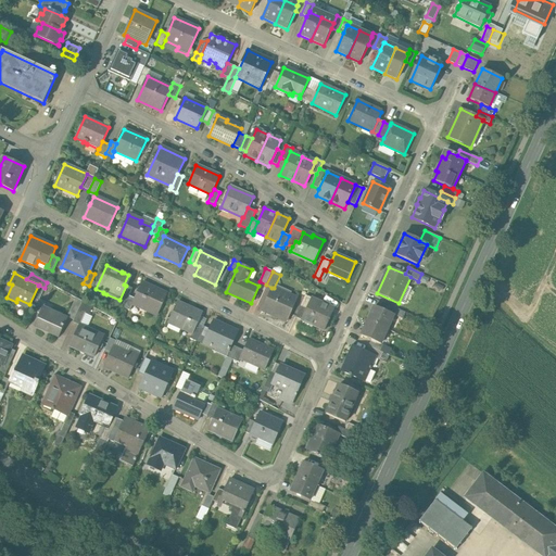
[(166,294),(142,283),(135,299),(133,304),(158,315),(166,294)]
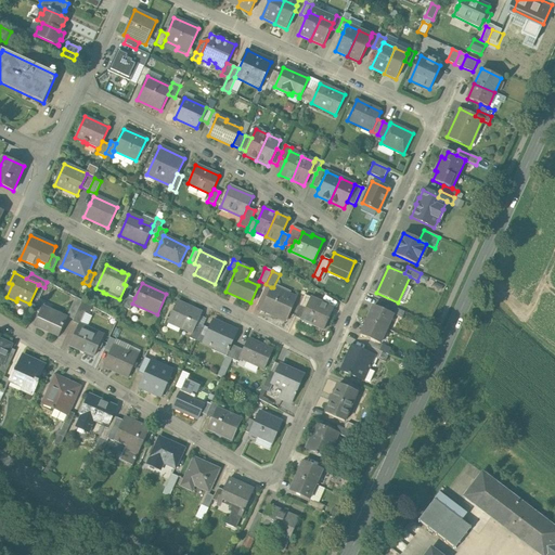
[(126,285),(119,299),(126,302),(129,295),(132,288),(126,285)]
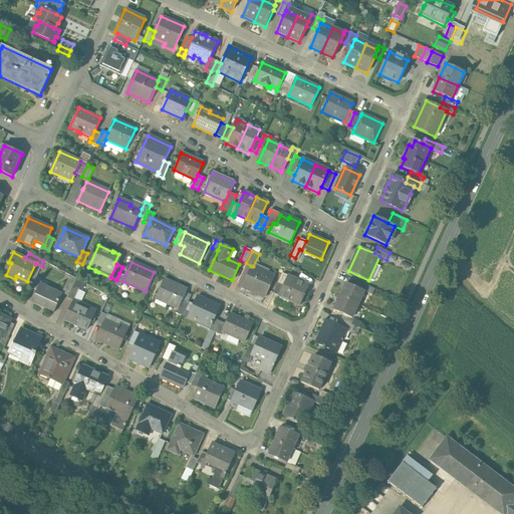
[(264,276),(251,270),(252,267),(253,267),(253,266),(251,266),(242,287),(265,297),(274,276),(266,272),(264,276)]
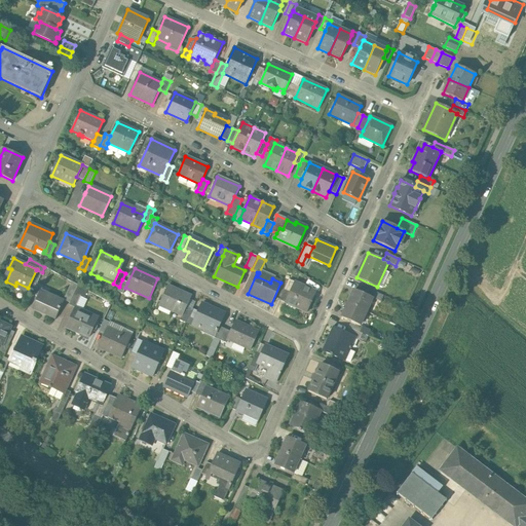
[(127,283),(122,279),(119,287),(117,291),(123,294),(125,288),(127,283)]
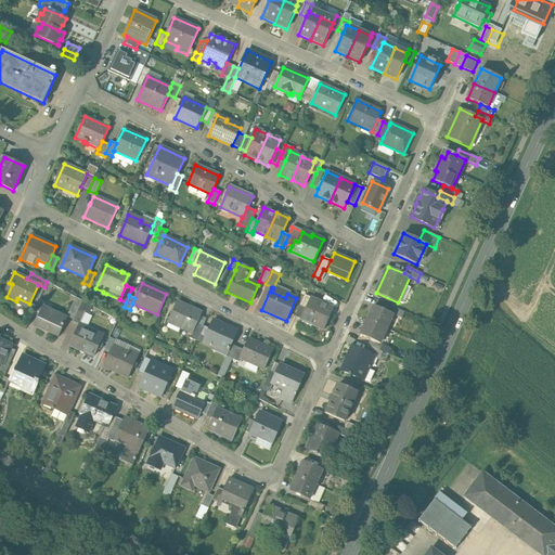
[(76,297),(68,314),(67,317),(67,318),(74,320),(78,310),(82,301),(76,297)]
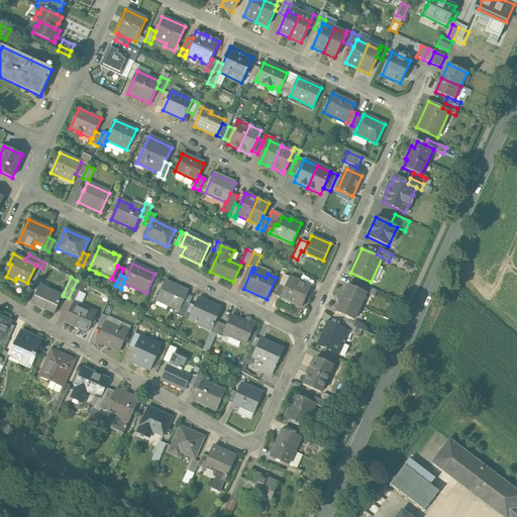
[(310,287),(290,278),(284,290),(281,298),(302,307),(310,287)]
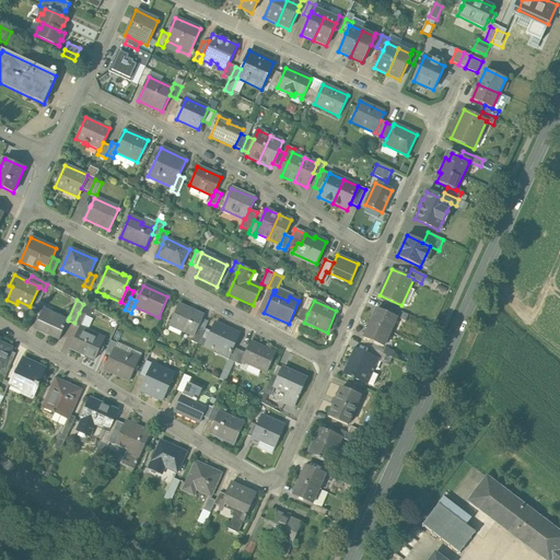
[(46,304),(39,302),(34,313),(39,316),(43,310),(44,310),(46,304)]
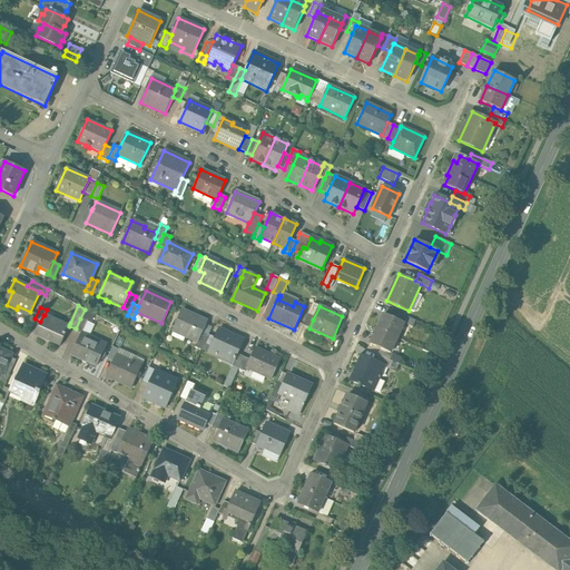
[(207,322),(182,310),(173,331),(197,342),(198,342),(202,334),(206,324),(207,322)]
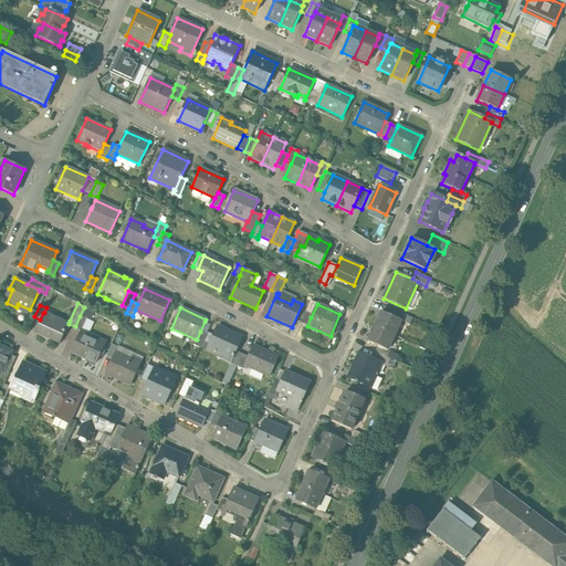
[(412,318),(394,310),(391,316),(401,321),(400,321),(410,325),(412,318)]
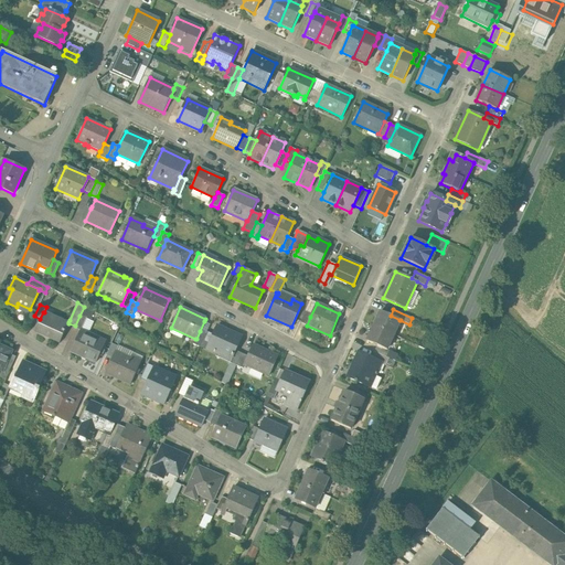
[(391,316),(381,311),(374,327),(393,334),(400,320),(401,320),(391,316)]
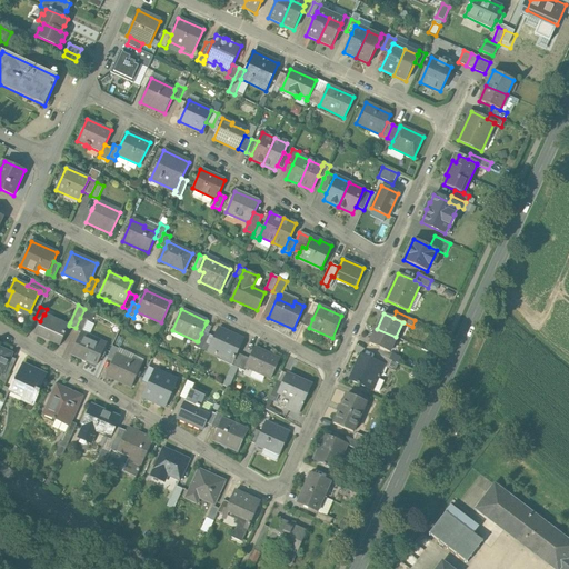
[(45,315),(43,315),(40,321),(36,333),(60,345),(69,326),(69,325),(68,326),(45,315)]
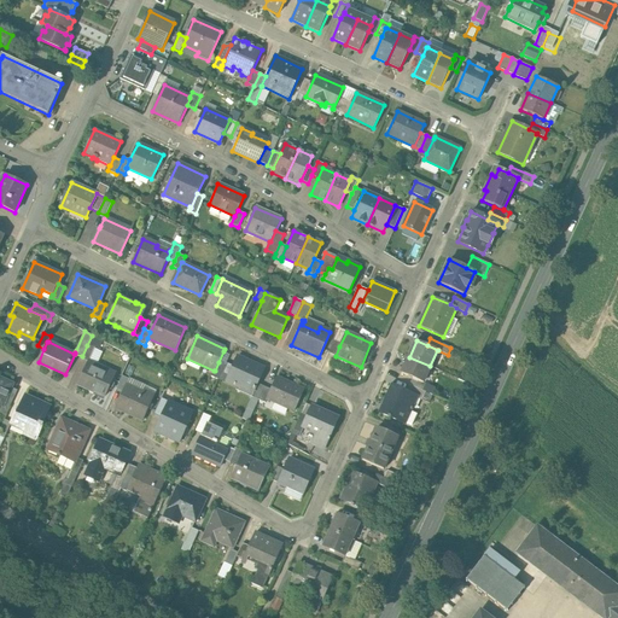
[(339,347),(332,344),(328,354),(336,356),(339,347)]
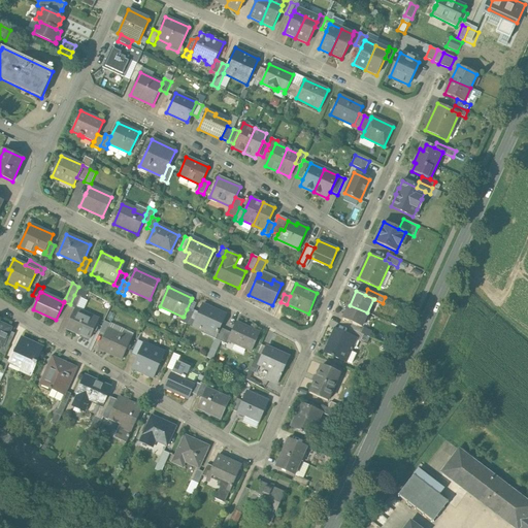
[(70,304),(69,306),(75,309),(81,298),(74,295),(70,304)]
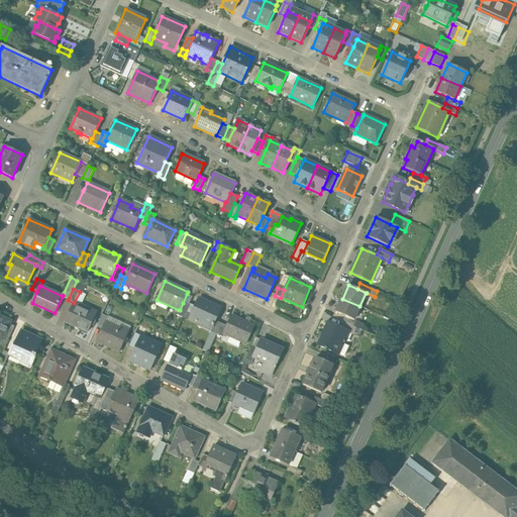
[(221,309),(198,299),(189,317),(212,328),(215,321),(221,309)]
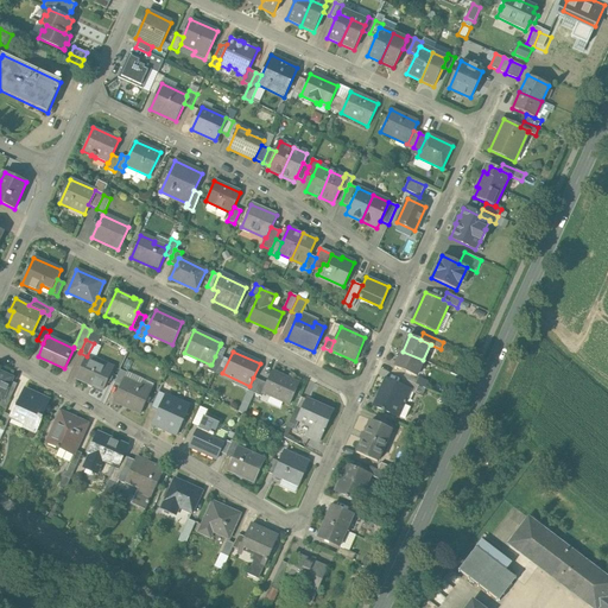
[(423,360),(403,352),(396,367),(406,372),(416,377),(417,377),(423,360)]
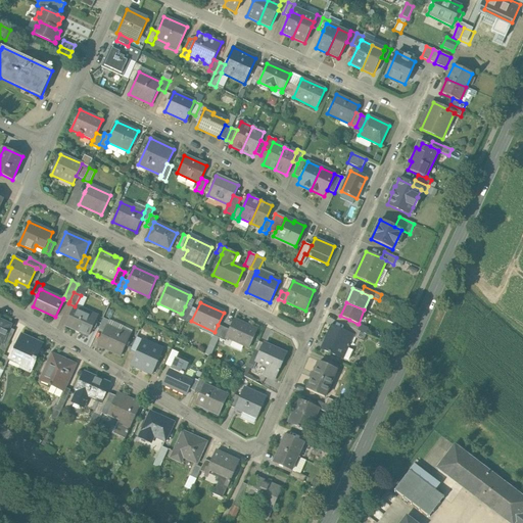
[(88,316),(74,308),(65,326),(74,330),(75,329),(89,335),(98,316),(90,313),(88,316)]
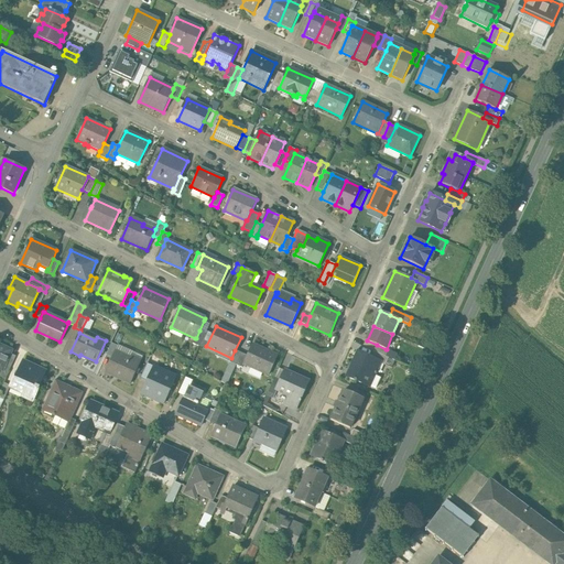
[(111,343),(106,355),(111,358),(115,351),(118,346),(111,343)]
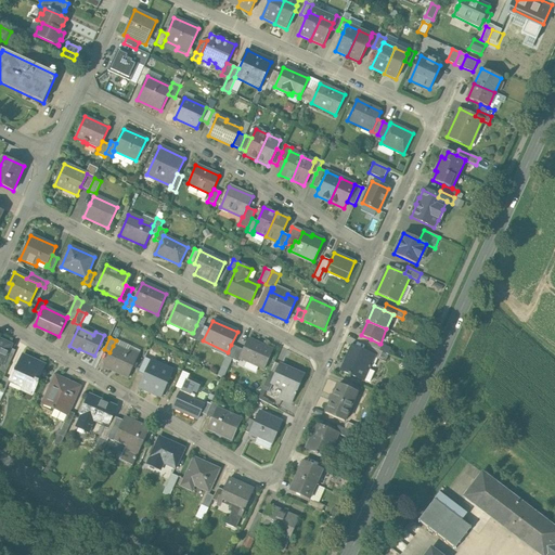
[(272,350),(248,339),(243,350),(240,358),(241,358),(242,356),(248,359),(247,361),(265,369),(272,350)]
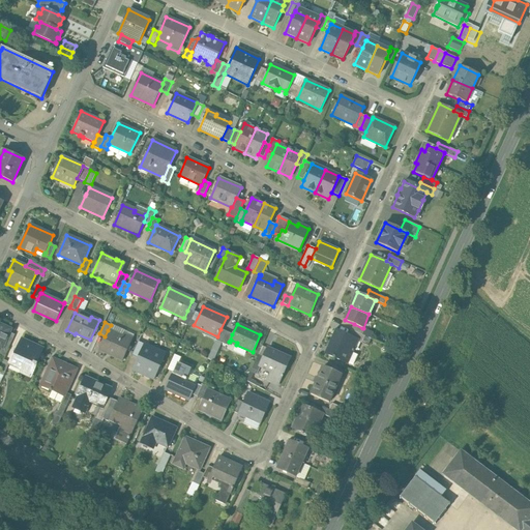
[(362,328),(354,324),(351,330),(362,335),(365,329),(363,328),(362,328)]
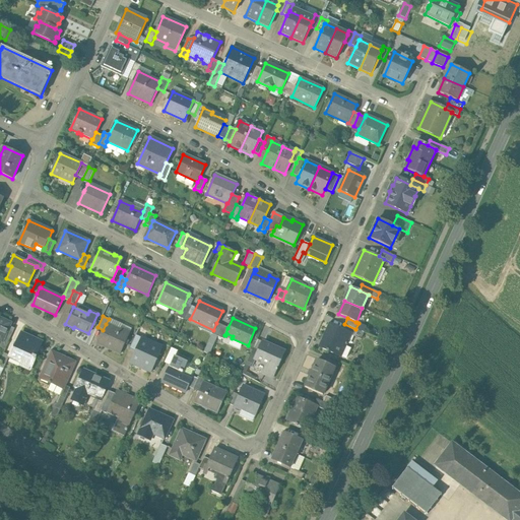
[(10,324),(0,319),(0,339),(2,341),(9,326),(10,324)]
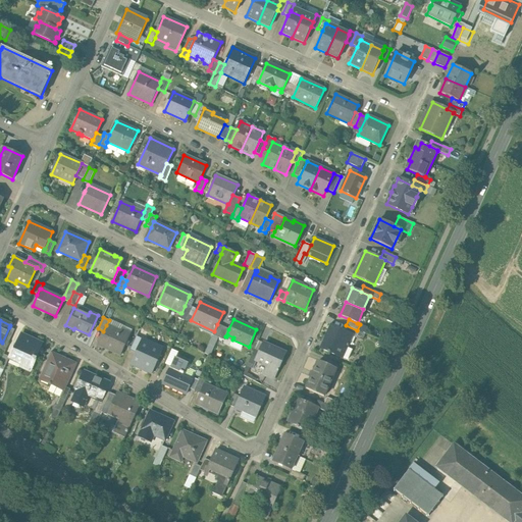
[(223,326),(217,324),(214,331),(212,335),(218,337),(223,326)]
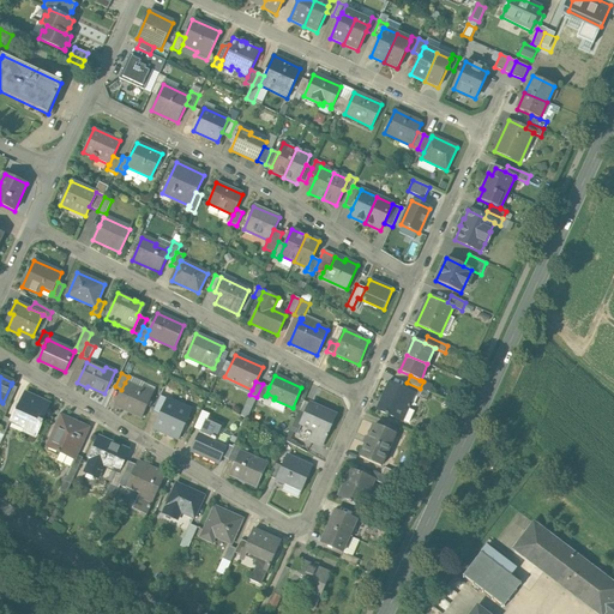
[(125,383),(121,390),(114,405),(142,417),(152,396),(125,383)]
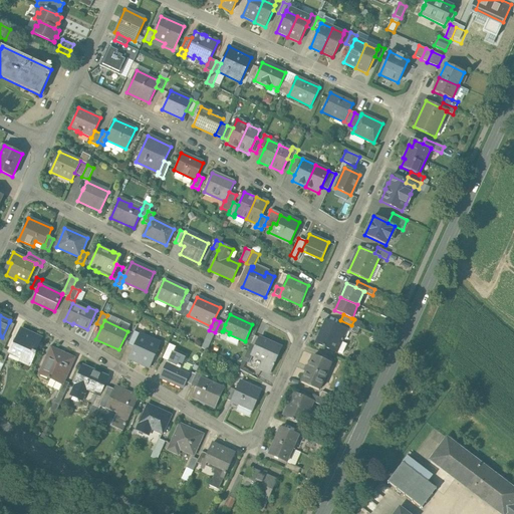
[(338,325),(326,320),(315,343),(322,346),(324,347),(336,352),(337,351),(342,353),(346,344),(341,342),(341,340),(342,341),(343,339),(342,339),(346,330),(346,329),(338,325)]
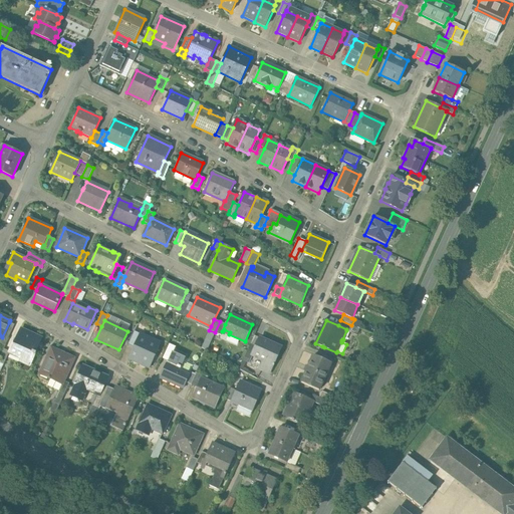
[(351,325),(340,320),(338,325),(346,329),(346,330),(350,332),(353,325),(351,325)]
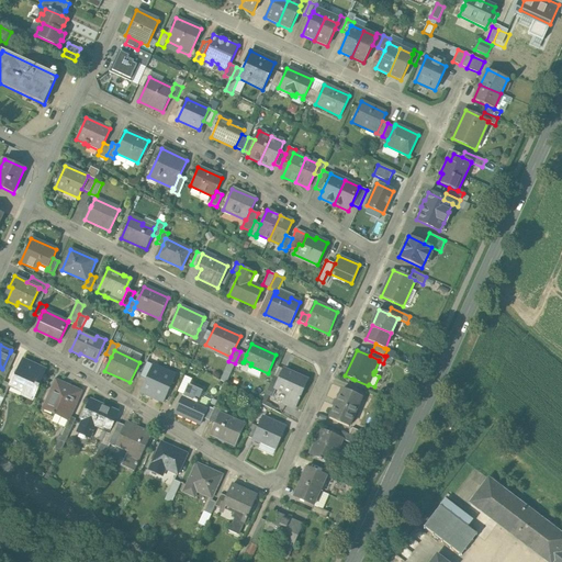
[(240,351),(235,363),(242,367),(243,362),(246,355),(240,351)]
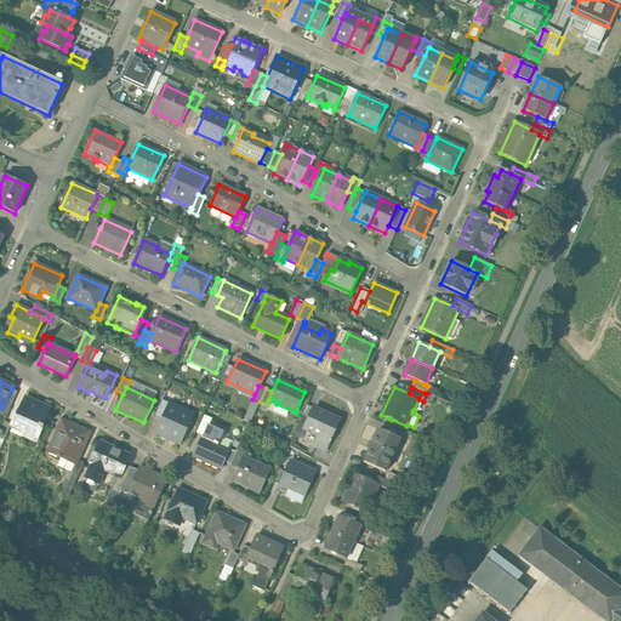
[(11,389),(3,408),(0,411),(0,414),(6,416),(17,392),(11,389)]
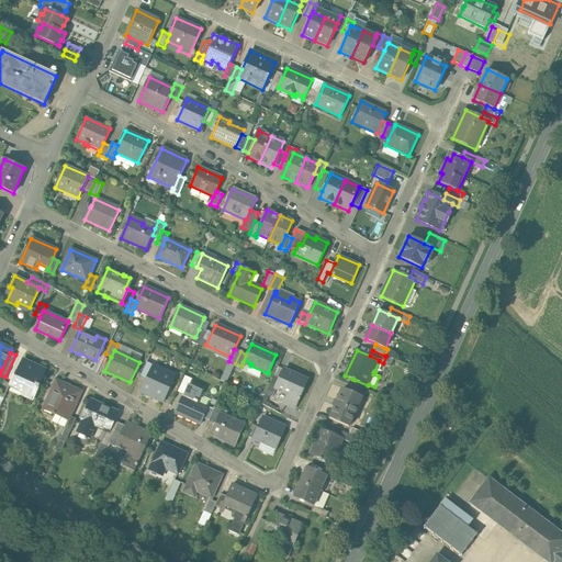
[(45,370),(22,360),(15,375),(14,374),(10,384),(23,391),(22,394),(33,400),(40,386),(38,385),(45,370)]
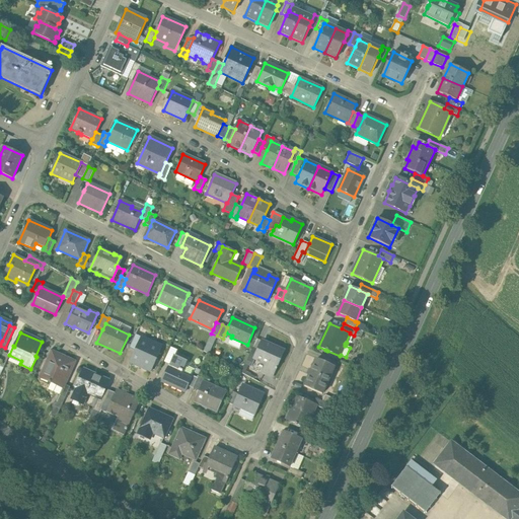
[(135,335),(130,347),(135,350),(139,341),(140,341),(142,338),(135,335)]
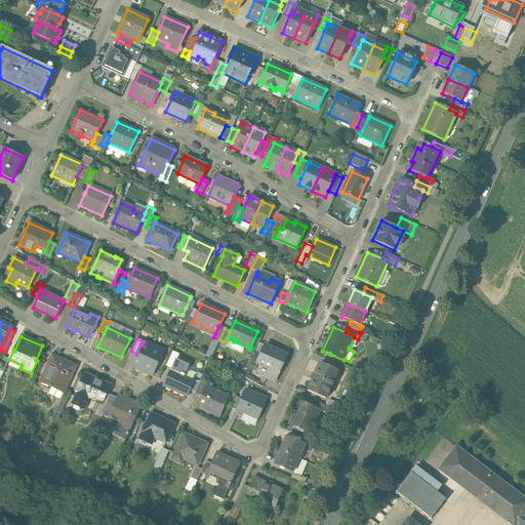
[(142,345),(140,345),(136,354),(131,366),(153,375),(164,351),(152,346),(151,349),(142,345)]
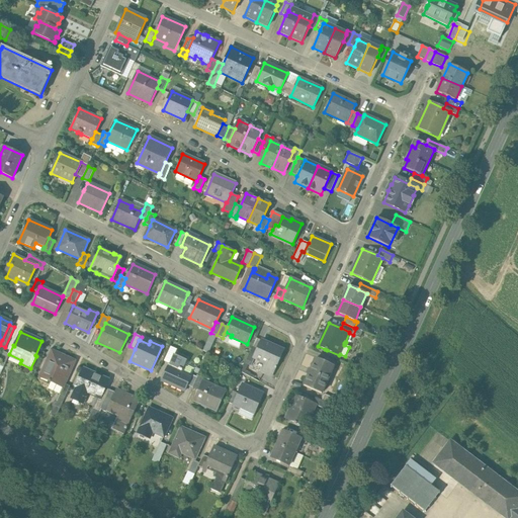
[(283,350),(262,341),(258,349),(254,358),(266,363),(262,372),(271,376),(283,350)]
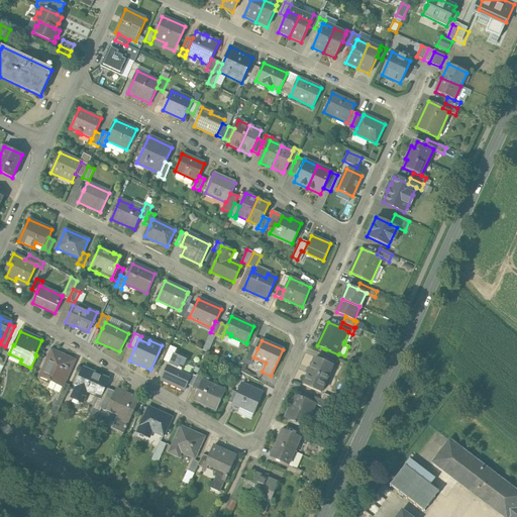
[(257,348),(251,346),(245,359),(251,362),(253,357),(257,348)]
